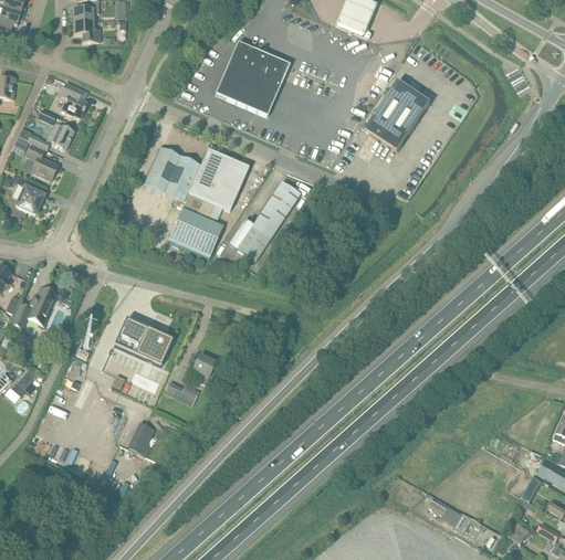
[(3,6),(24,11),(27,6),(23,4),(24,0),(6,0),(3,6)]
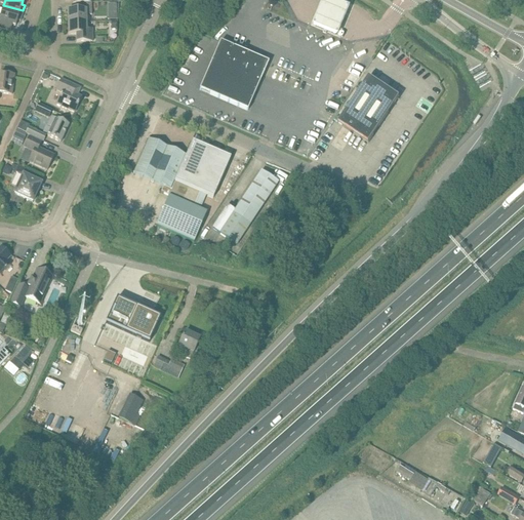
[(69,5),(69,17),(87,17),(87,10),(92,10),(92,0),(79,0),(79,5),(69,5)]
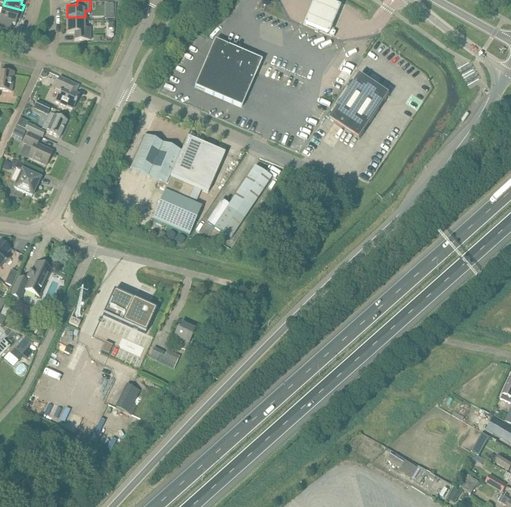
[(314,0),(308,17),(332,26),(343,0),(314,0)]
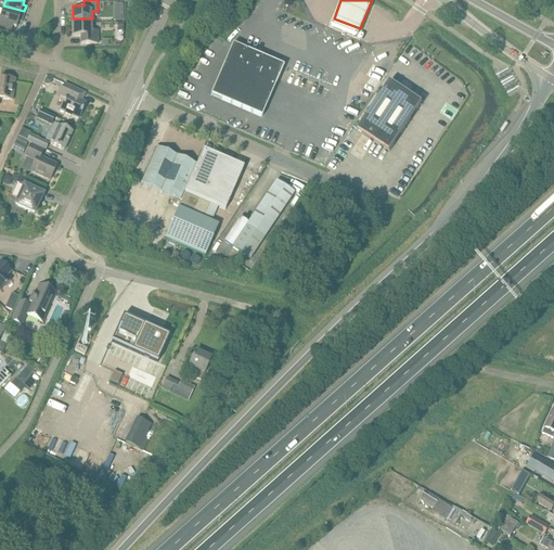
[(0,10),(0,24),(12,28),(13,22),(17,23),(20,16),(23,17),(24,11),(3,5),(1,11),(0,10)]
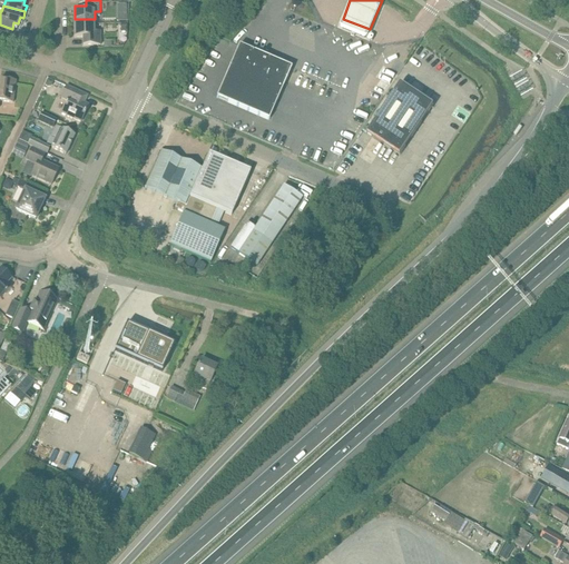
[(95,19),(75,19),(75,32),(86,32),(87,40),(84,40),(84,41),(101,40),(101,27),(95,27),(95,19)]
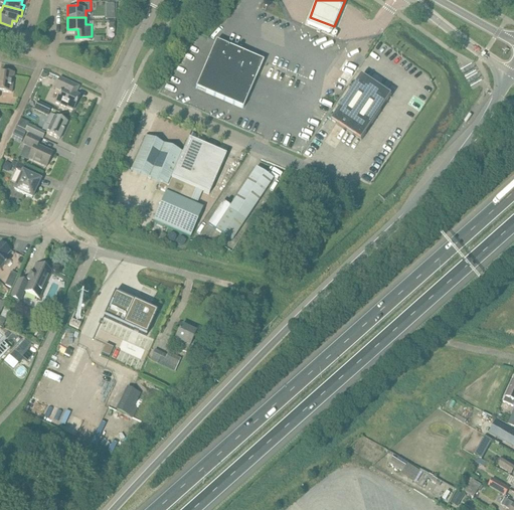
[(264,57),(216,36),(196,83),(243,104),(264,57)]
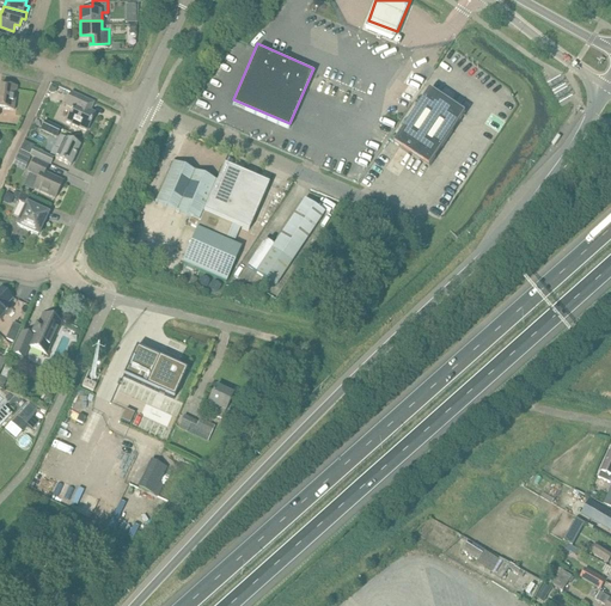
[(454,48),(396,138),(432,161),(490,72),(454,48)]
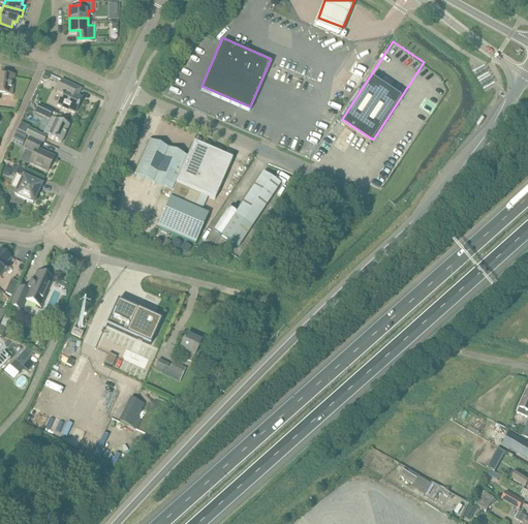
[(0,90),(0,89),(12,91),(16,71),(1,69),(0,74),(0,90)]
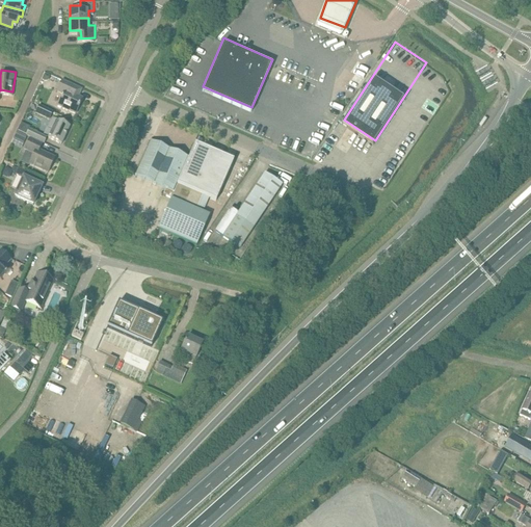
[(63,89),(58,101),(76,109),(83,94),(79,91),(82,85),(62,76),(57,86),(63,89)]
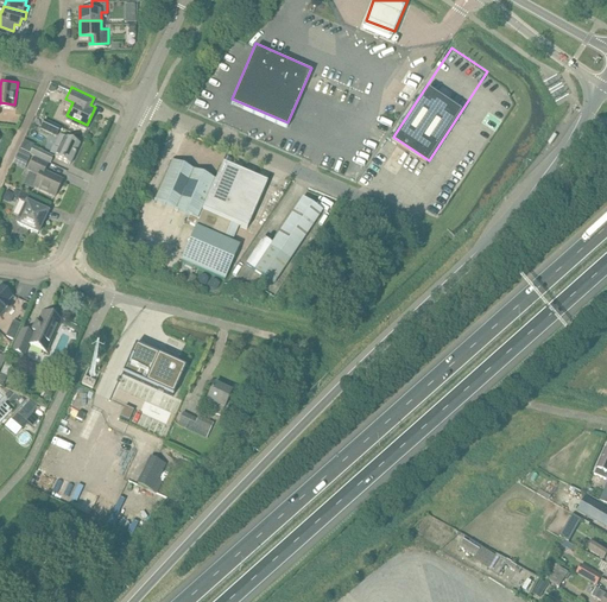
[(61,122),(56,120),(45,115),(42,124),(57,131),(61,122)]
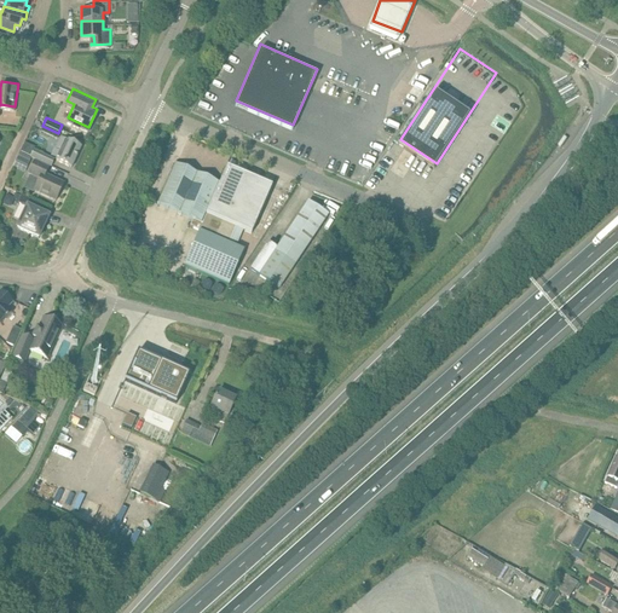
[(57,156),(62,157),(73,162),(82,143),(70,137),(61,133),(57,143),(62,145),(57,156)]
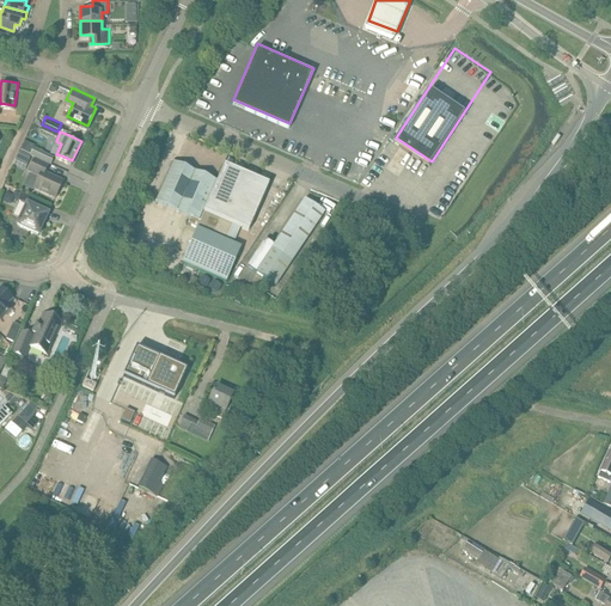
[(28,161),(32,152),(24,147),(20,145),(16,155),(28,161)]
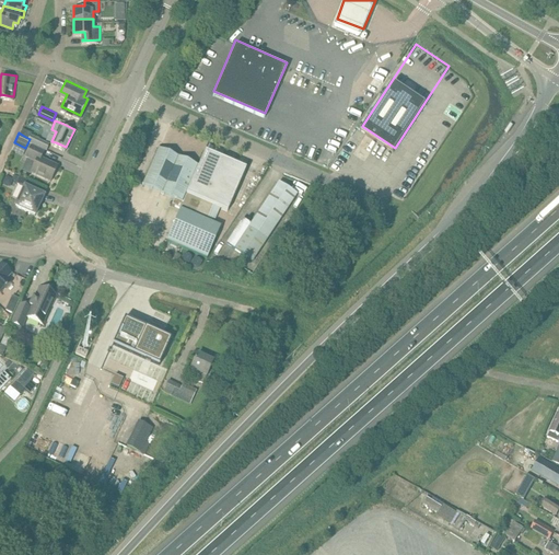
[(23,133),(22,135),(30,139),(47,147),(50,140),(31,133),(30,135),(23,133)]
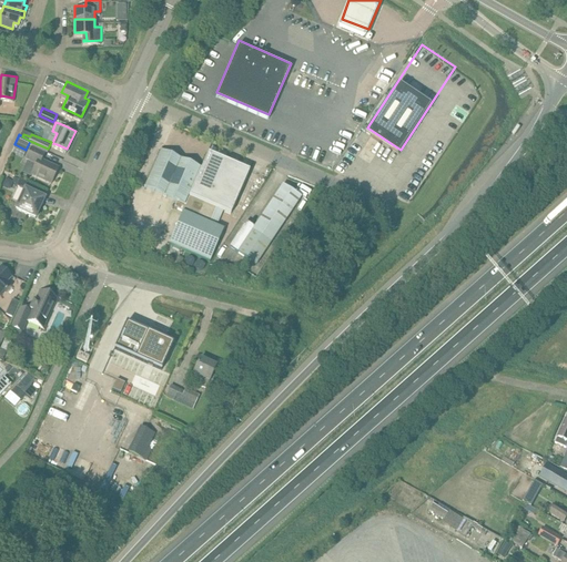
[(31,170),(42,175),(52,180),(60,163),(42,155),(46,150),(32,143),(27,155),(37,160),(31,170)]
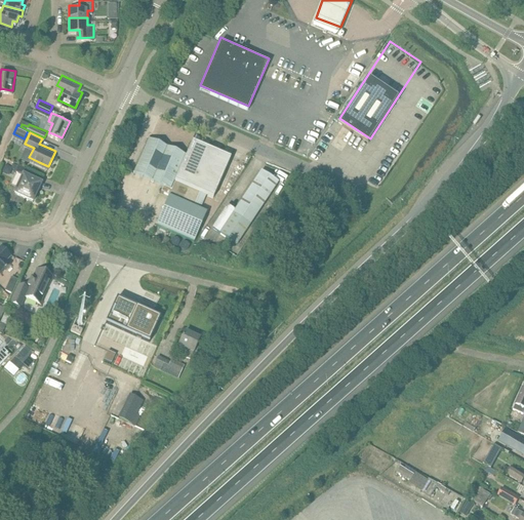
[(157,222),(195,238),(208,207),(196,202),(202,189),(213,194),(231,154),(195,138),(189,152),(149,134),(133,168),(164,182),(162,188),(170,191),(157,222)]
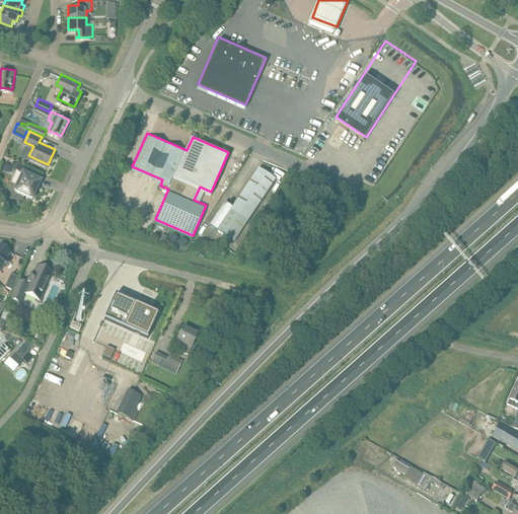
[(6,159),(3,165),(10,168),(12,162),(16,164),(18,159),(14,157),(13,158),(12,161),(9,160),(6,159)]
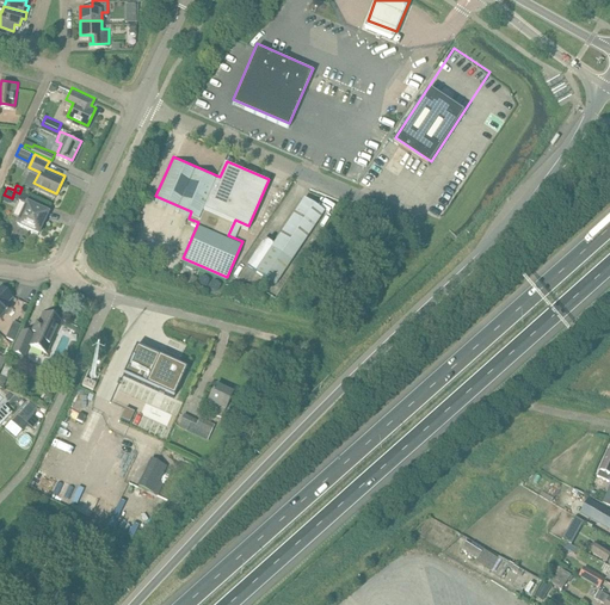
[(18,195),(28,199),(18,220),(39,229),(49,209),(35,202),(37,195),(22,187),(19,193),(18,195)]
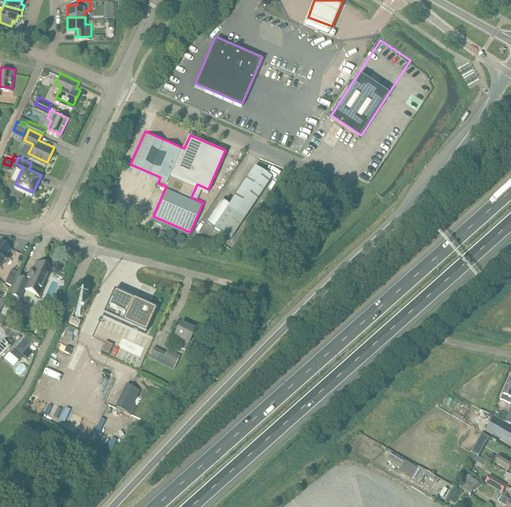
[(255,162),(230,201),(222,196),(207,218),(232,235),(244,215),(272,174),(255,162)]
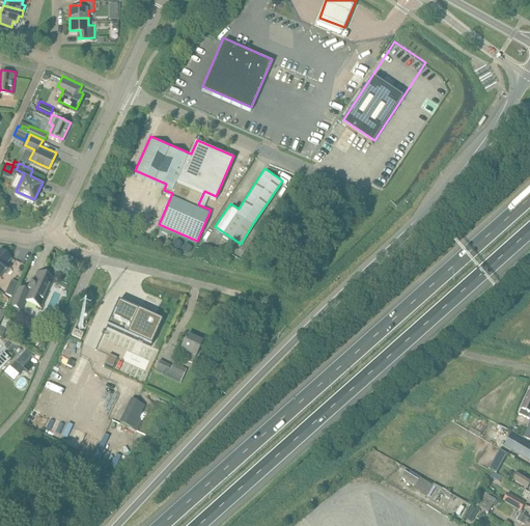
[(0,272),(1,274),(11,264),(7,259),(11,254),(2,245),(0,246),(0,272)]
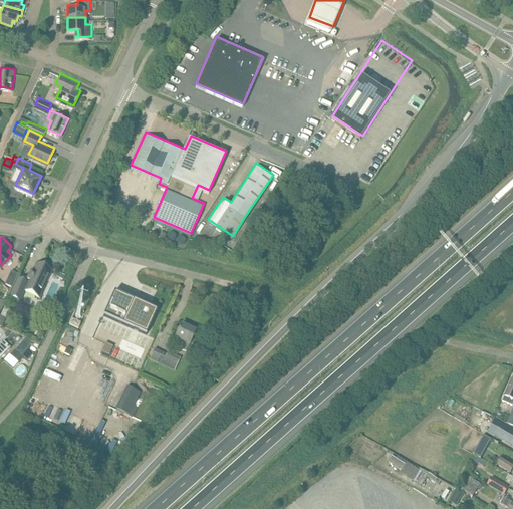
[(54,268),(54,267),(43,262),(42,263),(37,261),(35,266),(34,265),(32,268),(31,267),(27,275),(29,276),(28,278),(19,274),(10,292),(23,298),(23,297),(21,296),(25,287),(42,294),(38,292),(50,266),(54,268)]
